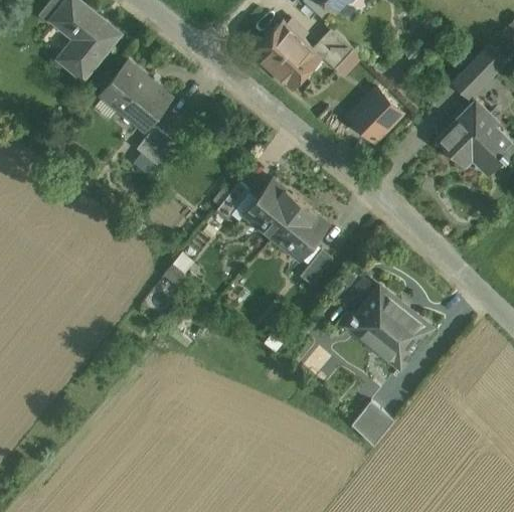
[(67,0),(49,0),(37,16),(49,25),(52,20),(67,0)]
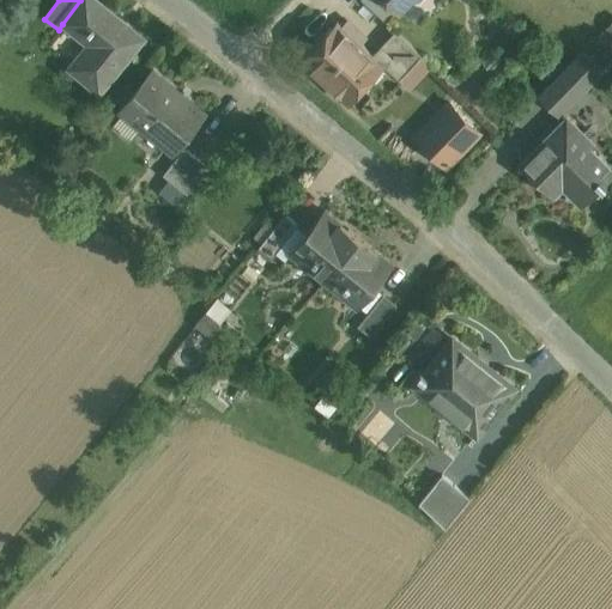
[(141,41),(90,0),(80,0),(62,24),(94,49),(85,60),(82,56),(71,69),(98,93),(141,41)]
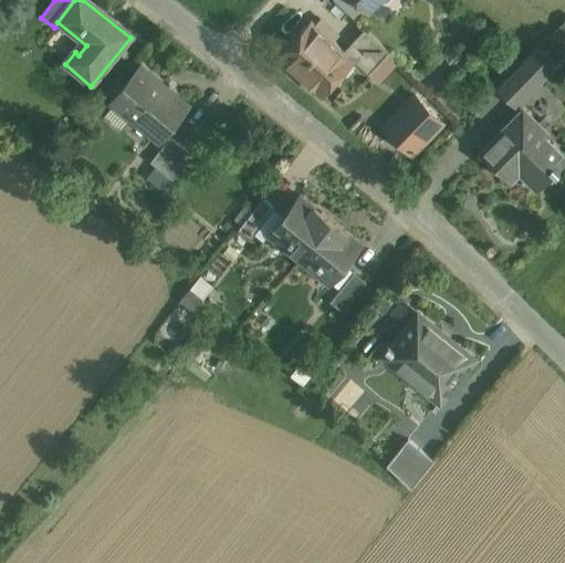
[(352,0),(367,13),(378,1),(384,0),(352,0)]
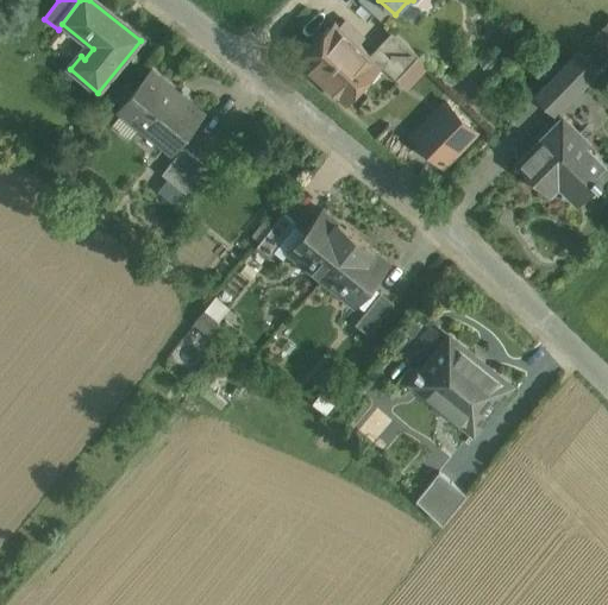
[(333,25),(299,62),(342,101),(376,64),(369,58),(333,25)]
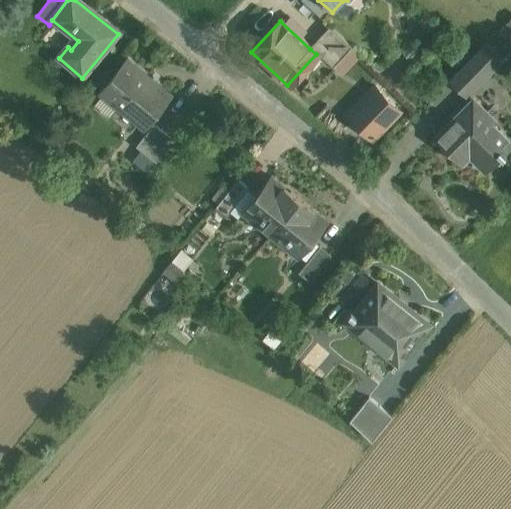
[(348,47),(329,29),(310,49),(316,54),(329,67),(348,47)]
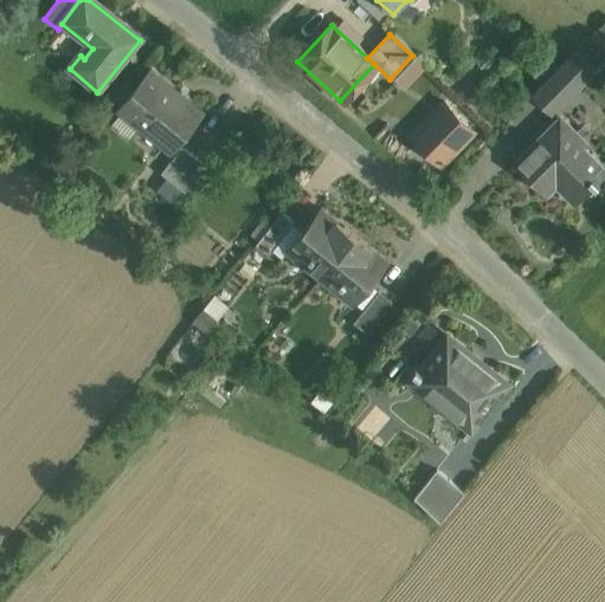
[(412,56),(390,79),(404,94),(426,69),(412,56)]
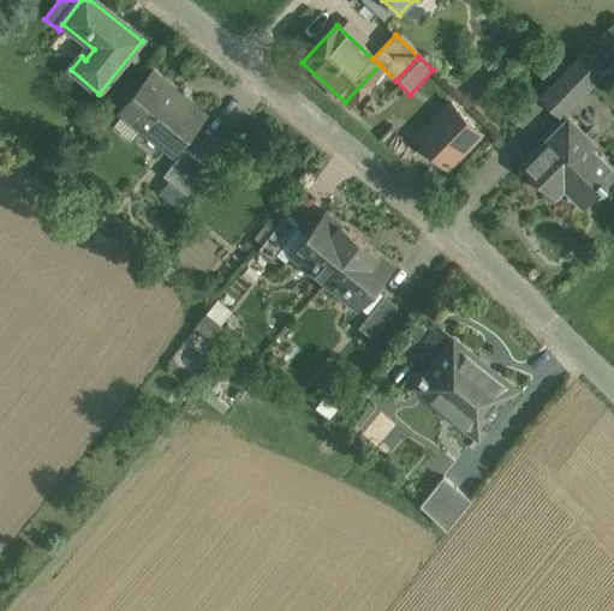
[(567,71),(541,99),(561,118),(586,90),(567,71)]
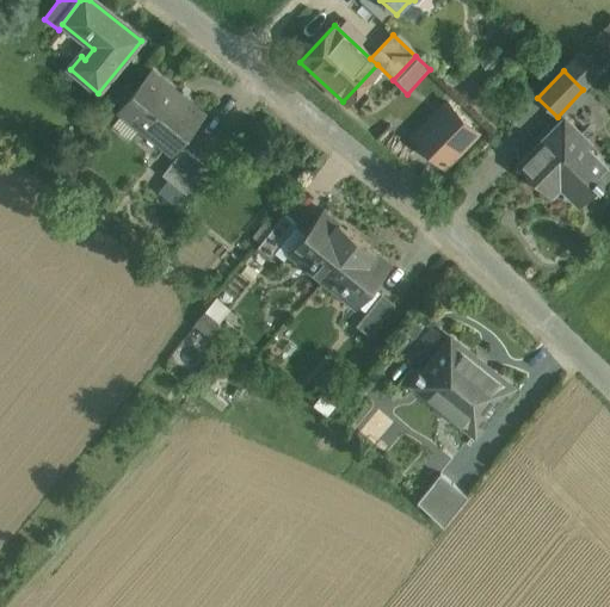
[(202,116),(151,73),(118,111),(170,154),(202,116)]
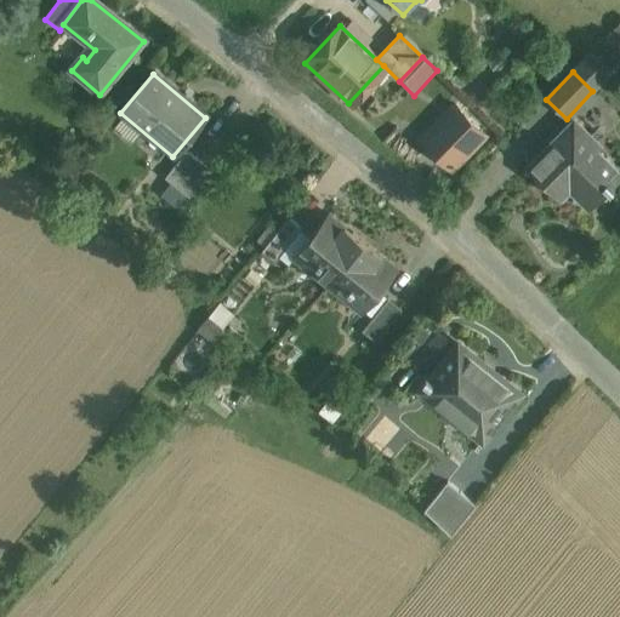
[(447,180),(485,137),(456,109),(417,152),(447,180)]
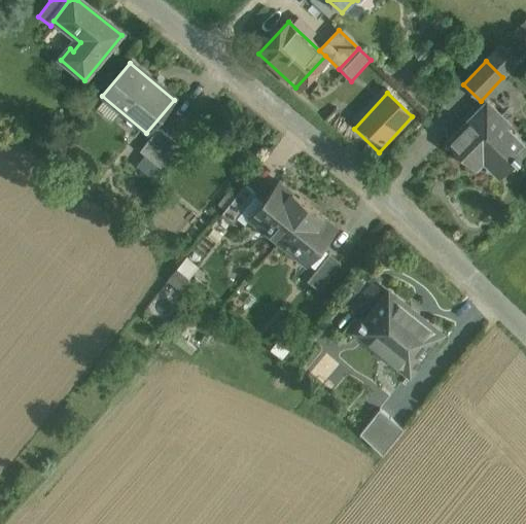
[(509,125),(486,103),(451,141),(478,167),(487,156),(504,172),(525,148),(504,128),(509,125)]
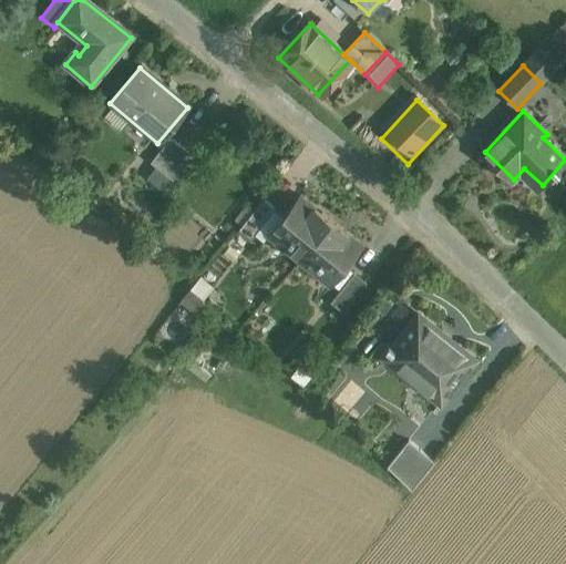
[(170,142),(151,163),(174,183),(192,161),(170,142)]
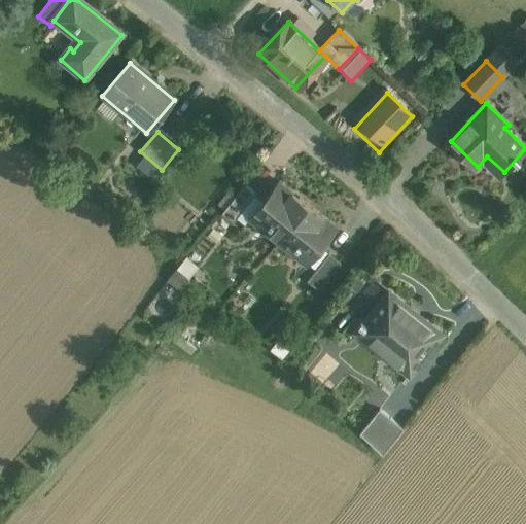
[(277,184),(250,219),(279,242),(308,206),(299,199),(297,201),(277,184)]
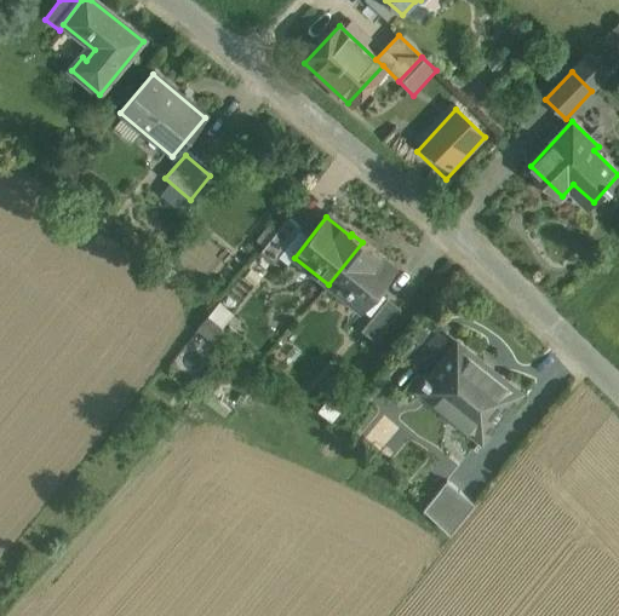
[(301,231),(287,220),(262,253),(275,264),(301,231)]
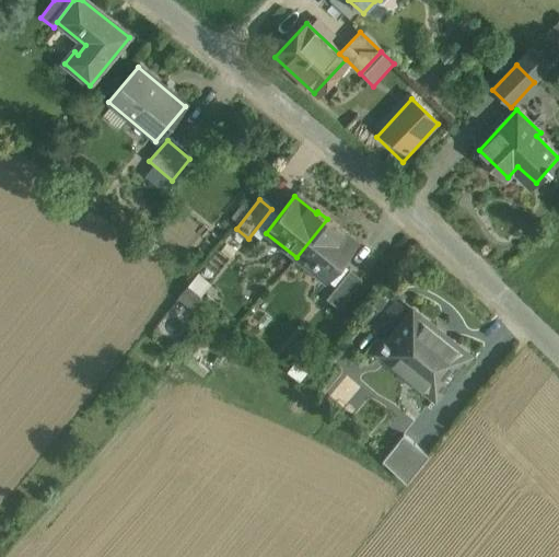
[(327,219),(297,257),(327,282),(356,245),(335,229),(336,227),(327,219)]
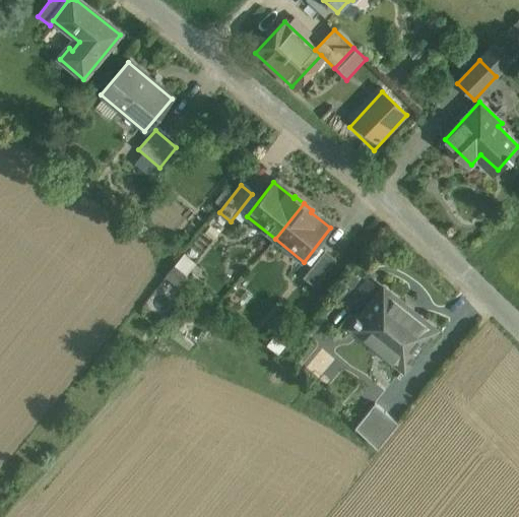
[(324,252),(302,278),(314,288),(335,261),(324,252)]
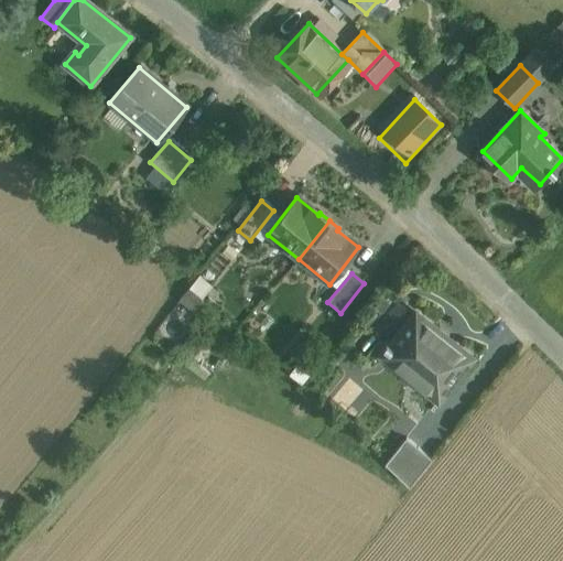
[(199,298),(209,287),(197,276),(187,288),(199,298)]
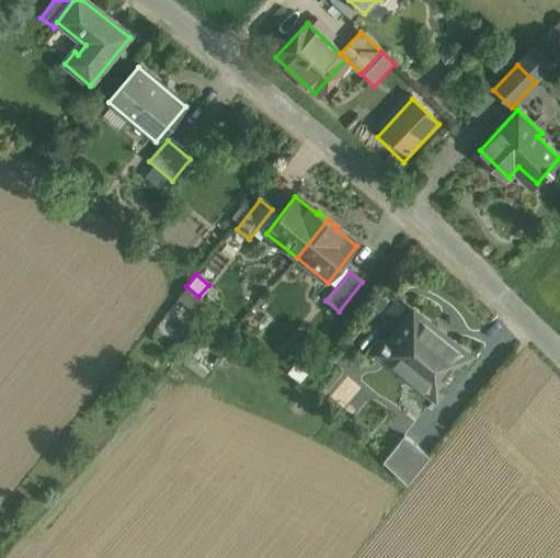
[(469,356),(414,314),(389,345),(384,341),(381,343),(387,348),(386,350),(421,377),(415,383),(436,399),(469,356)]
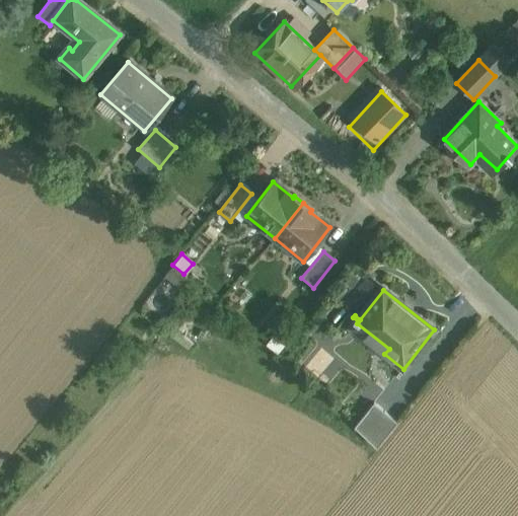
[(279,330),(271,324),(259,340),(267,347),(279,330)]
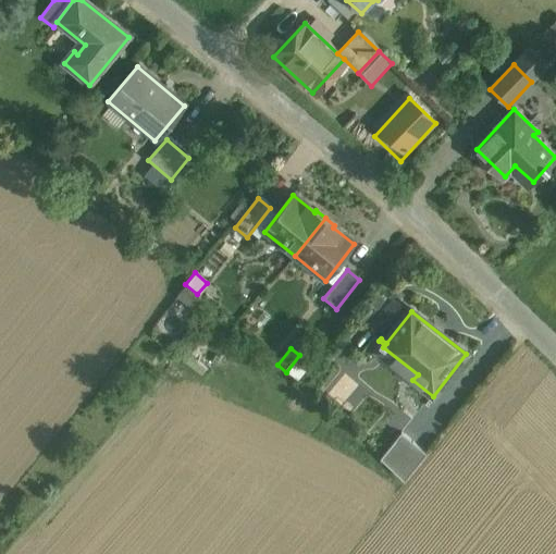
[(425,455),(400,434),(380,460),(404,483),(425,455)]
